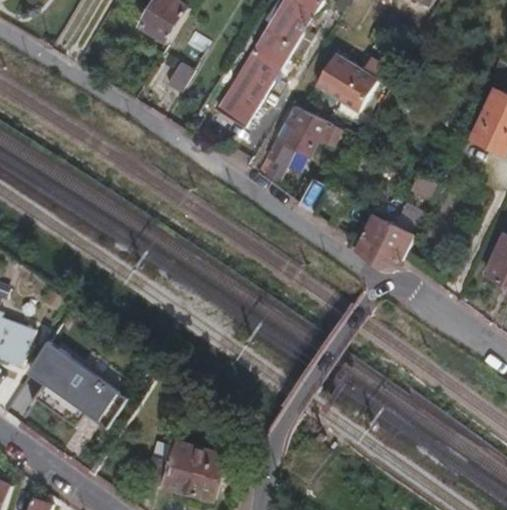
[(167,44),(188,9),(174,0),(155,0),(140,26),(167,44)]
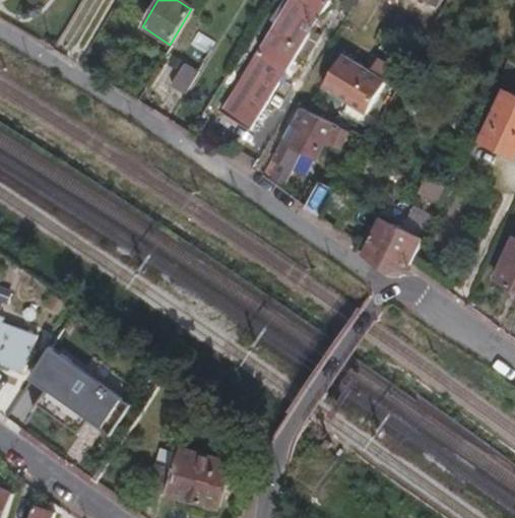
[(246,133),(324,3),(319,0),(286,0),(216,115),(246,133)]
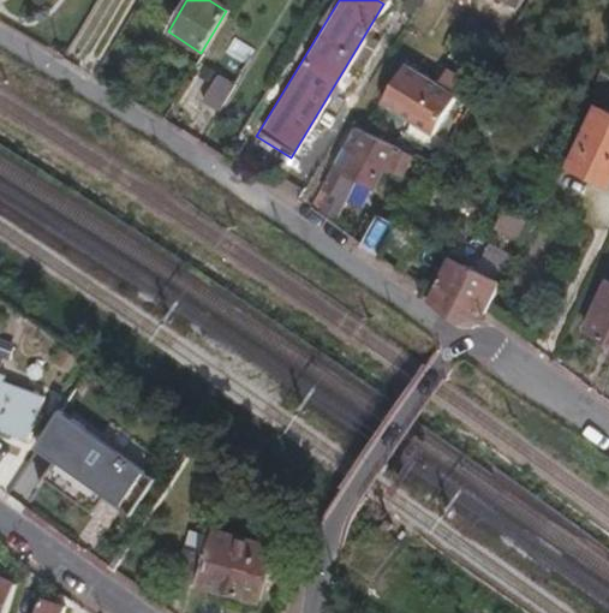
[(402,58),(378,100),(428,132),(463,76),(443,64),(434,79),(402,58)]
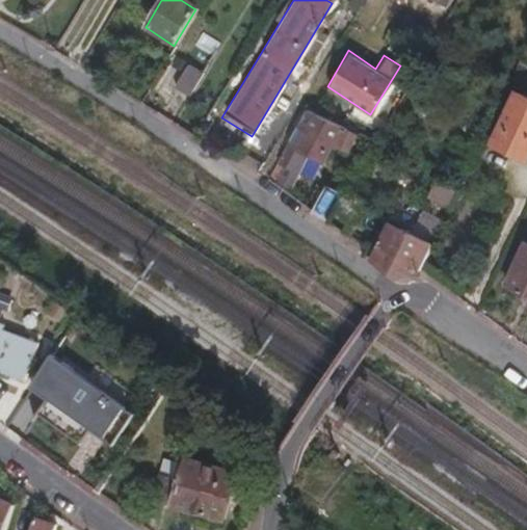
[(185,98),(199,75),(185,67),(172,89),(185,98)]
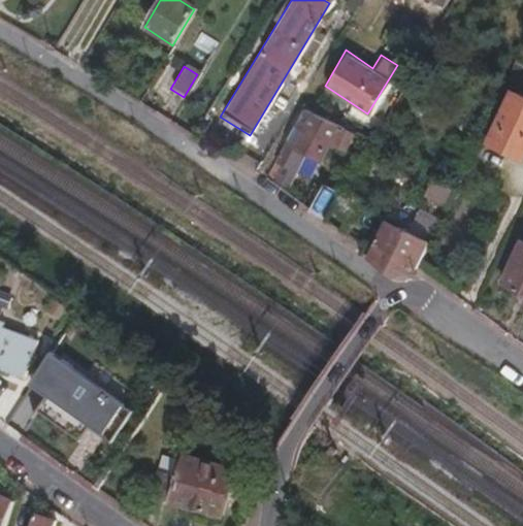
[(522,95),(513,90),(487,140),(521,158),(522,154),(522,95)]
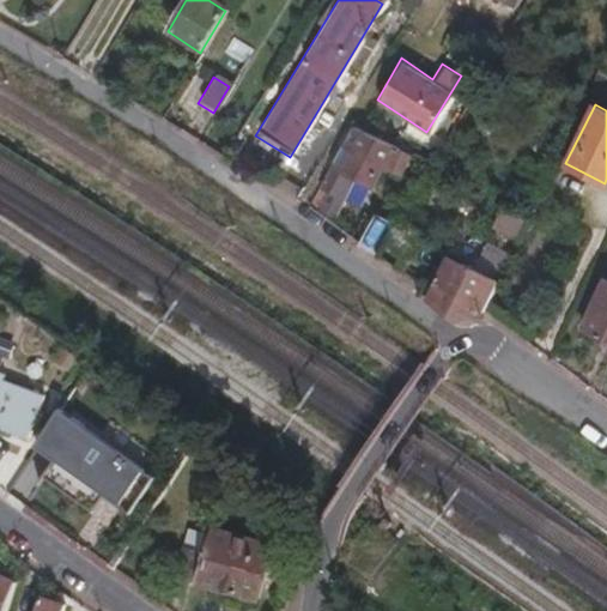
[(388,164),(395,145),(350,123),(319,182),(341,194),(351,174),(370,183),(381,162),(388,164)]
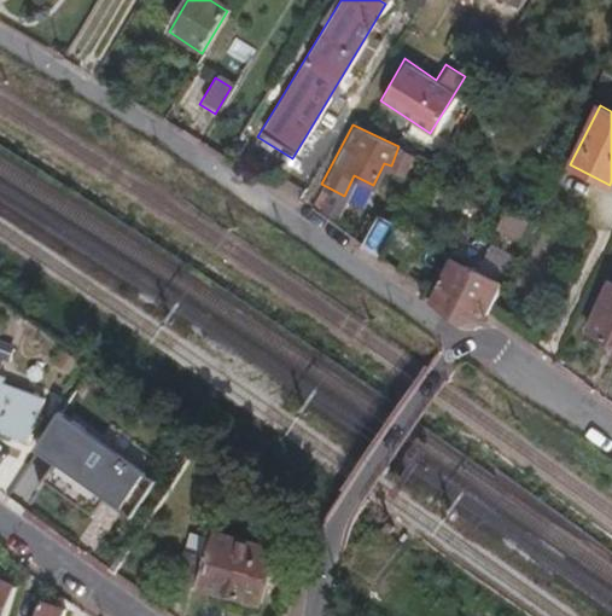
[(516,240),(525,219),(503,209),(494,231),(516,240)]
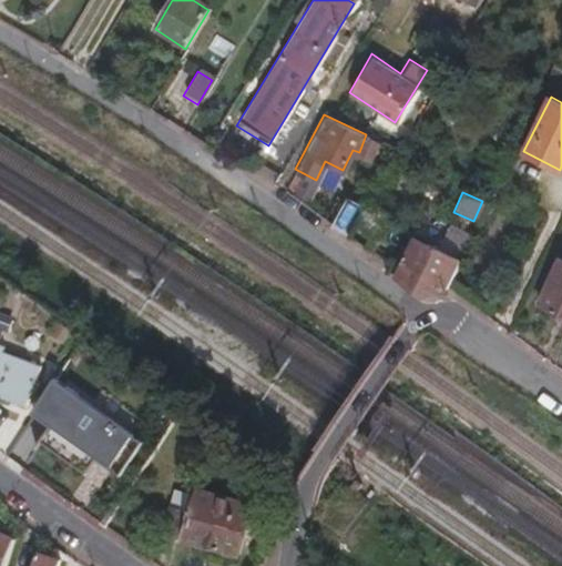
[(446,287),(459,259),(410,236),(396,271),(394,276),(421,299),(446,287)]
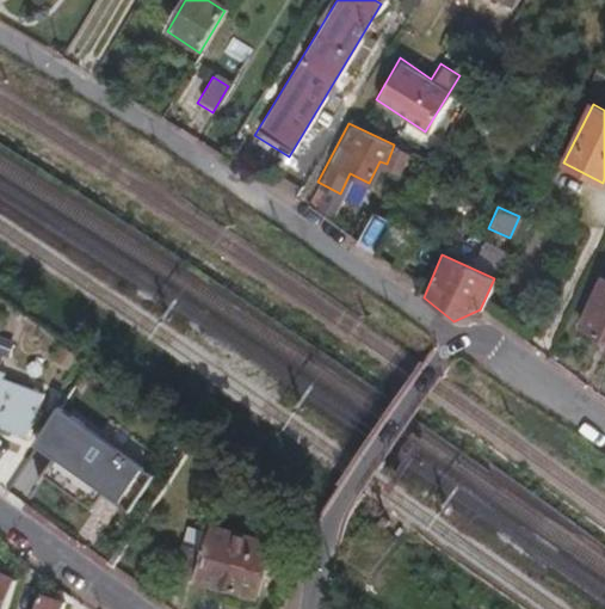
[(604,340),(604,281),(600,278),(578,328),(604,340)]
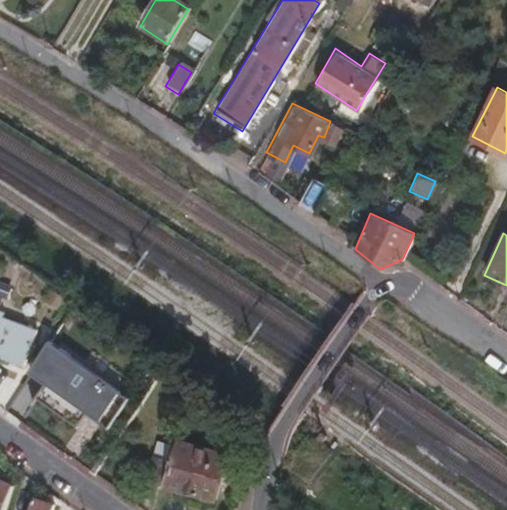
[(56,304),(65,292),(52,283),(44,295),(56,304)]
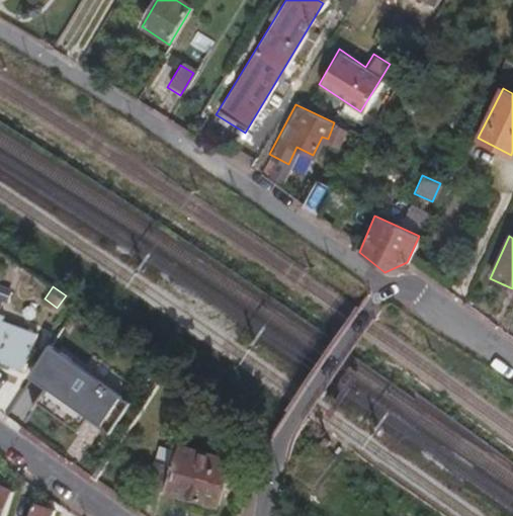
[(0,361),(20,369),(33,333),(0,320),(0,314),(0,361)]
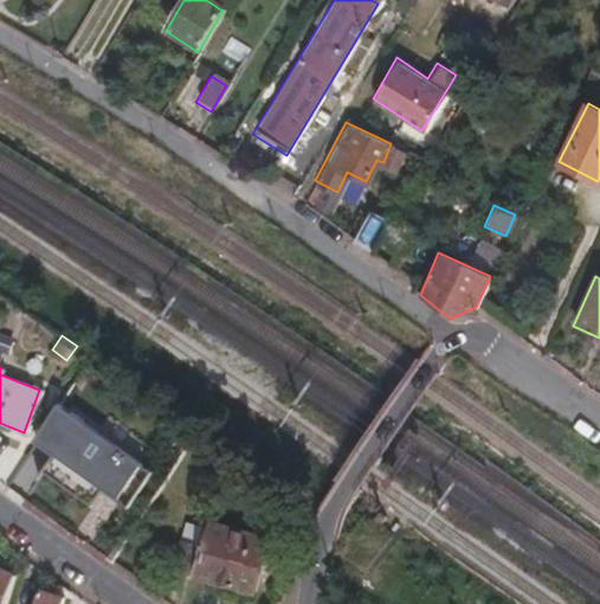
[(55,406),(32,443),(50,456),(38,473),(86,506),(97,488),(126,508),(148,474),(55,406)]
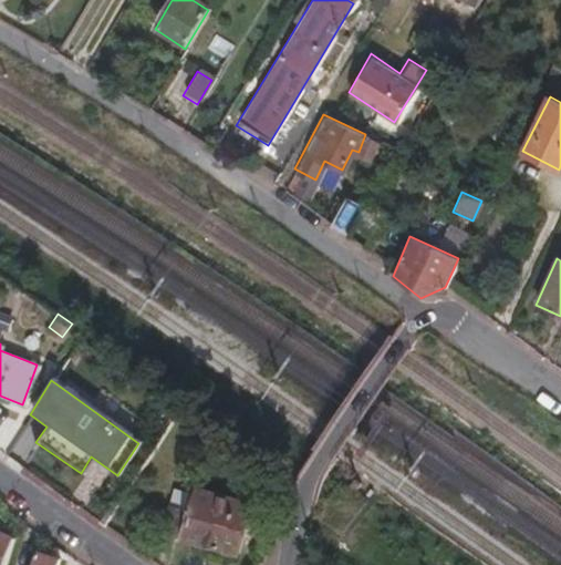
[(236,553),(248,504),(194,488),(180,537),(236,553)]
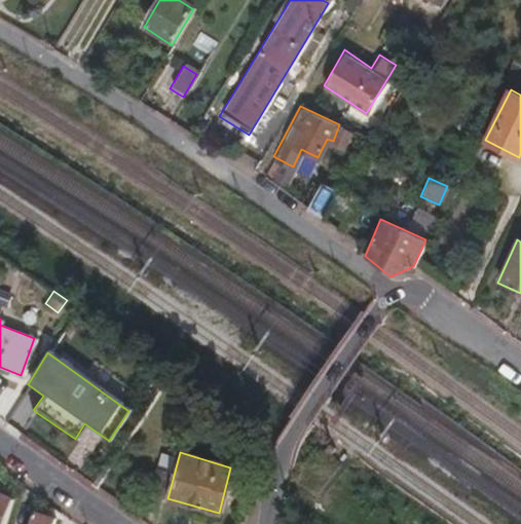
[(161,495),(168,470),(153,466),(147,492),(161,495)]
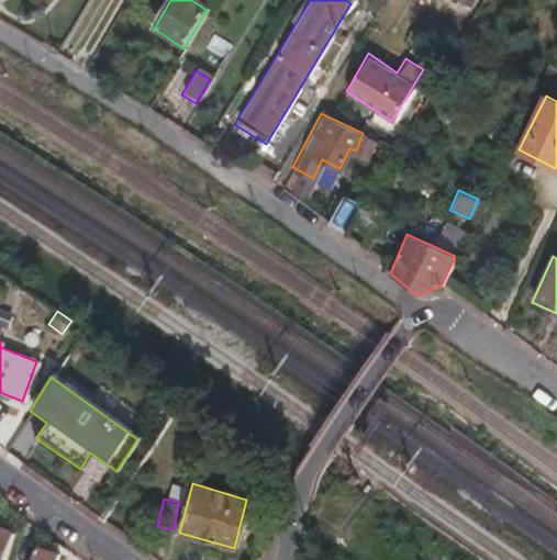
[(0,559),(1,559),(11,533),(0,527),(0,559)]
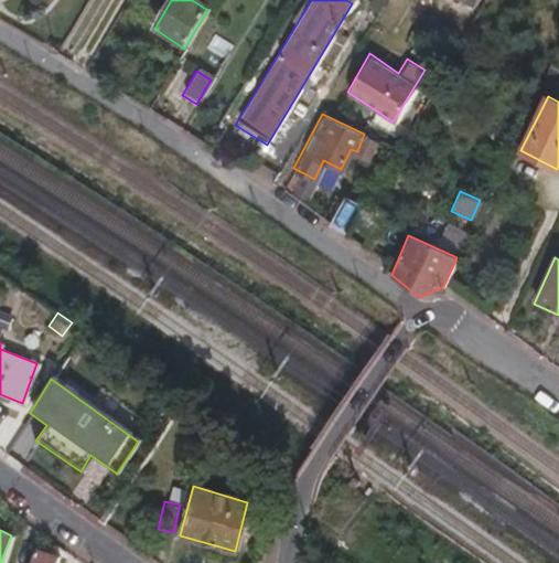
[(51,562),(54,555),(33,549),(28,562),(51,562)]
